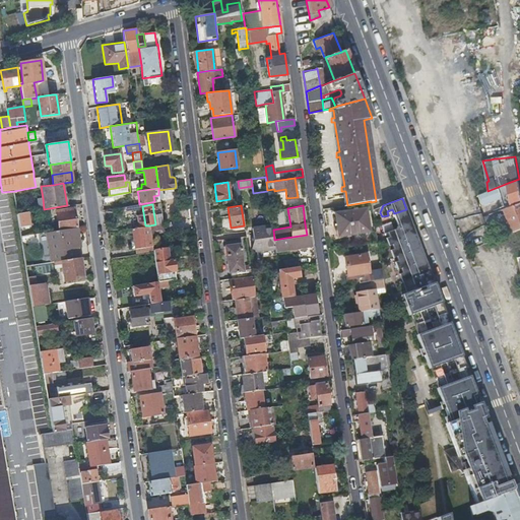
[(57,213),(59,230),(77,226),(75,210),(69,211),(68,208),(62,209),(62,212),(57,213)]
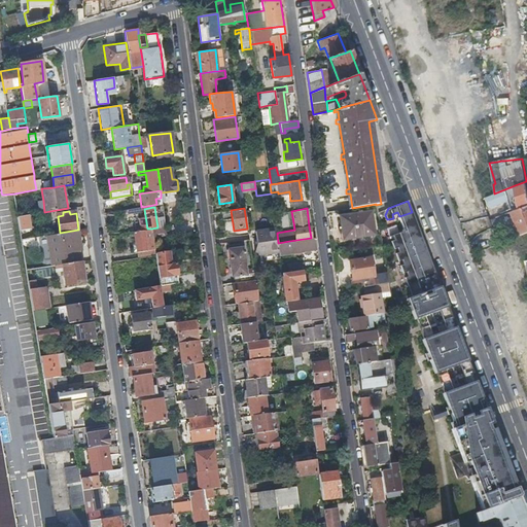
[(374,233),(370,211),(340,216),(344,237),(374,233)]
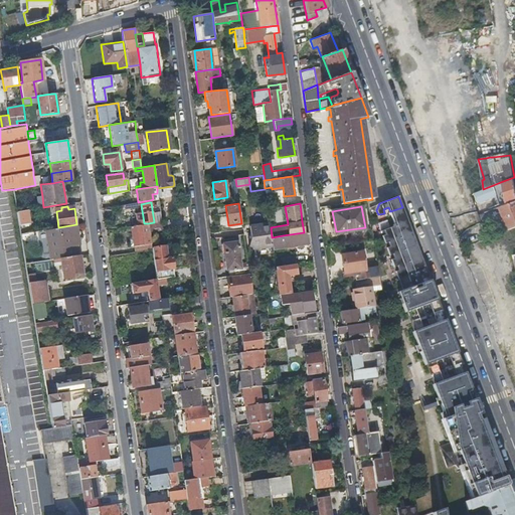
[(402,207),(390,211),(391,215),(391,214),(403,210),(402,207)]
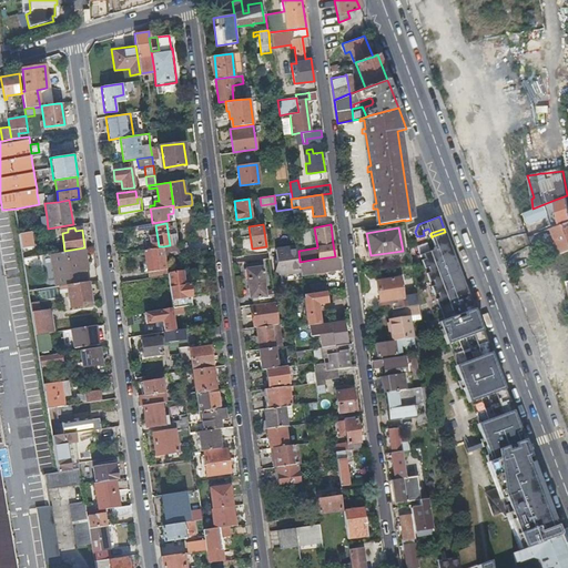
[(31,231),(20,233),(22,250),(26,249),(26,246),(33,245),(31,231)]
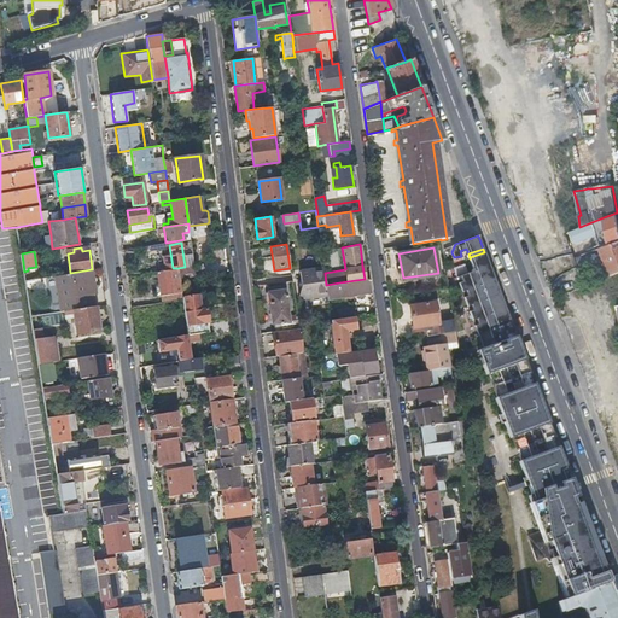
[(489,264),(484,252),(470,257),(474,269),(489,264)]
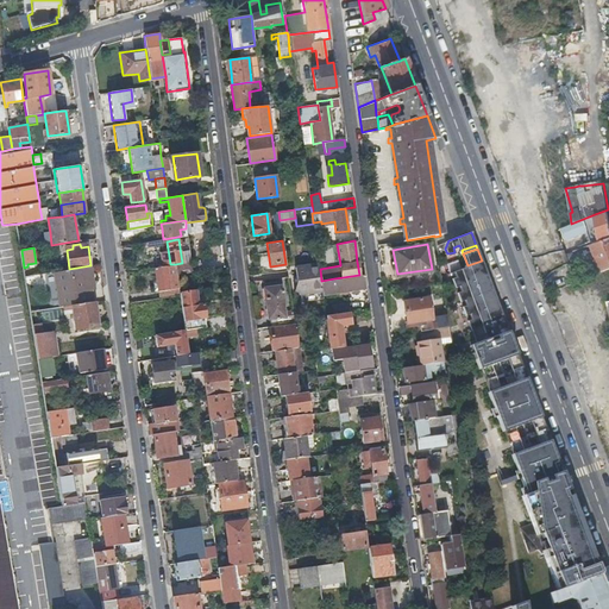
[(468,265),(466,265),(454,270),(456,275),(452,277),(454,283),(454,286),(459,284),(462,289),(457,290),(459,296),(460,300),(465,299),(466,302),(462,305),(464,312),(465,314),(470,312),(471,318),(468,319),(473,334),(475,338),(466,341),(477,369),(518,355),(482,261),(468,265)]
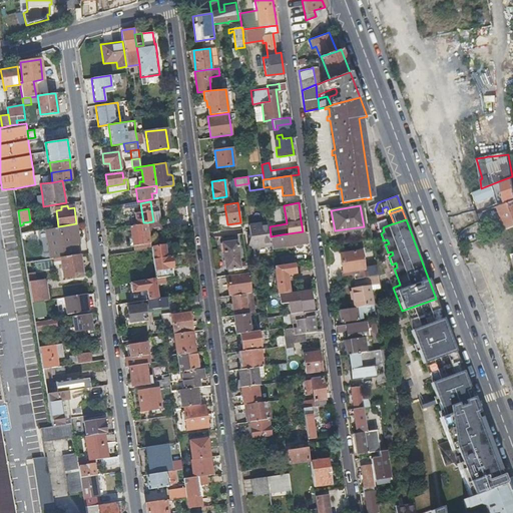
[(149,229),(161,228),(160,220),(153,221),(147,222),(149,229)]
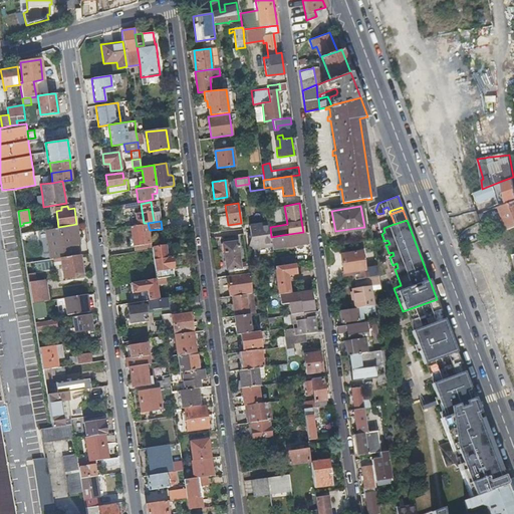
[(270,227),(269,222),(249,225),(252,247),(272,244),(271,237),(270,227)]
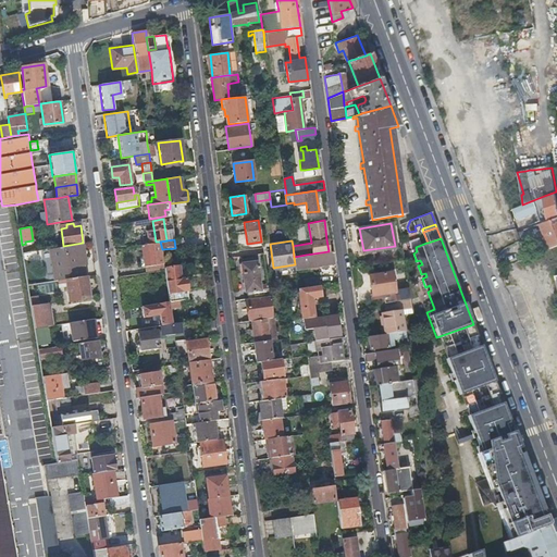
[(145,265),(163,262),(162,249),(160,242),(156,242),(148,243),(141,244),(145,265)]
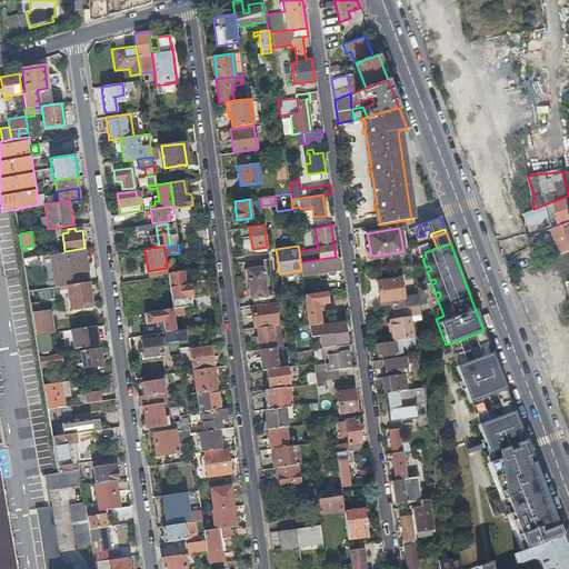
[(65,251),(50,253),(56,287),(60,286),(66,285),(88,281),(89,281),(87,269),(88,269),(85,248),(65,251)]
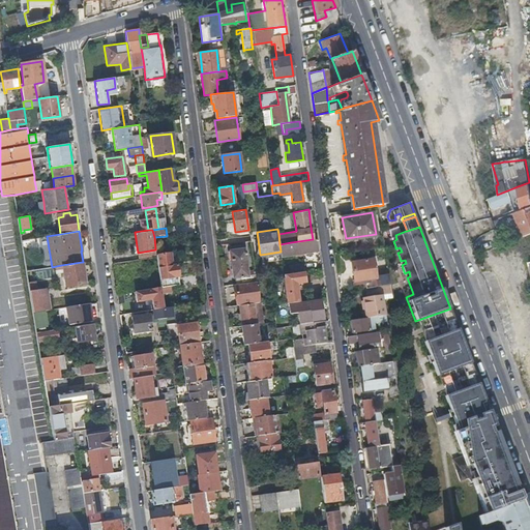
[(281,252),(281,256),(319,251),(317,238),(313,239),(298,241),(291,242),(280,244),(281,252)]
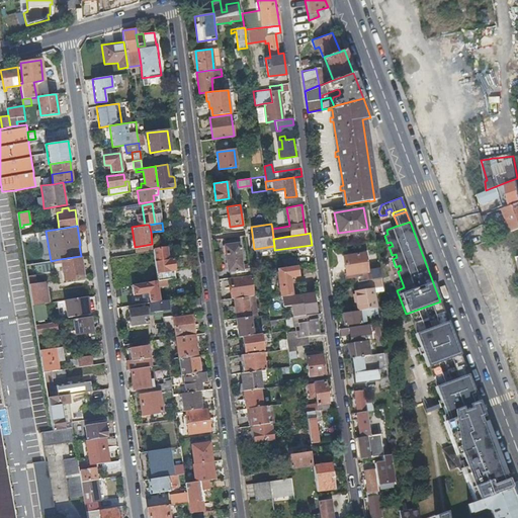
[(230,277),(250,275),(249,268),(242,269),(239,242),(230,244),(224,244),(228,271),(229,270),(230,277)]
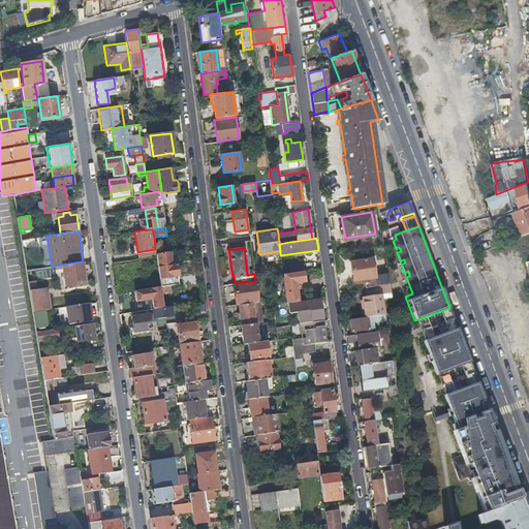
[(156,255),(156,254),(155,249),(137,252),(138,258),(139,258),(156,255)]
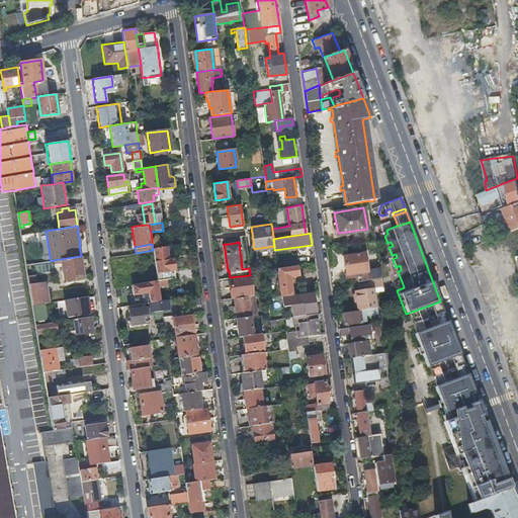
[(157,280),(158,286),(166,284),(165,278),(174,277),(171,259),(168,259),(166,247),(153,249),(153,250),(154,259),(157,280)]
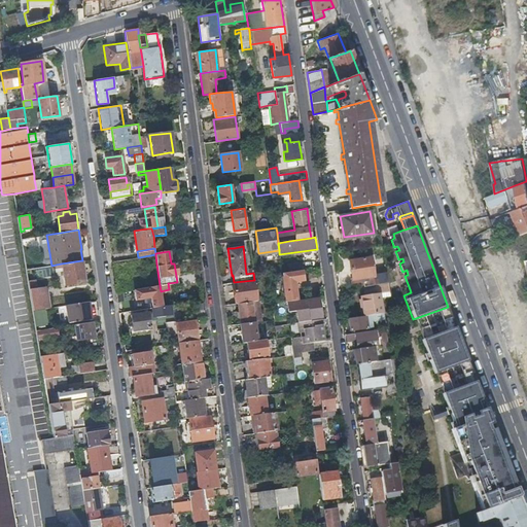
[(378,284),(388,283),(387,274),(374,276),(371,256),(349,259),(352,279),(353,279),(353,282),(363,281),(364,286),(378,284)]
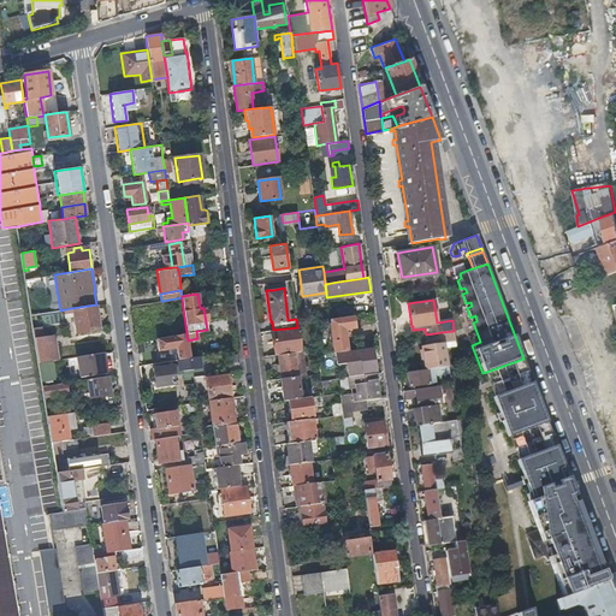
[(71,308),(65,309),(66,318),(75,317),(77,332),(100,329),(98,313),(96,304),(95,304),(71,308)]
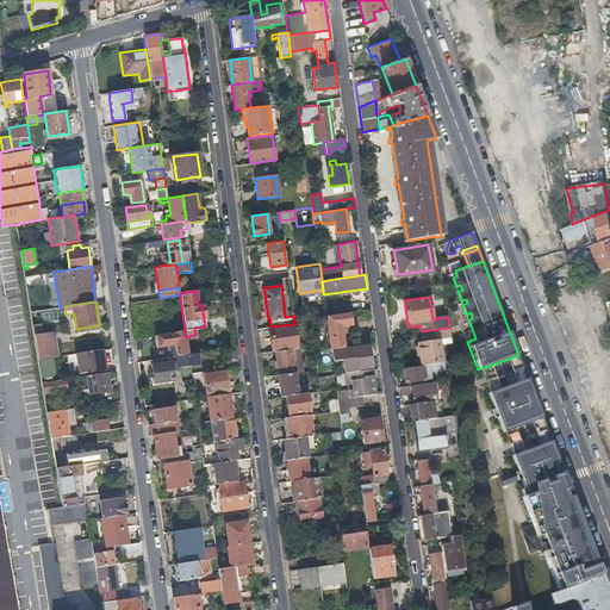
[(334,305),(335,315),(349,312),(348,303),(334,305)]
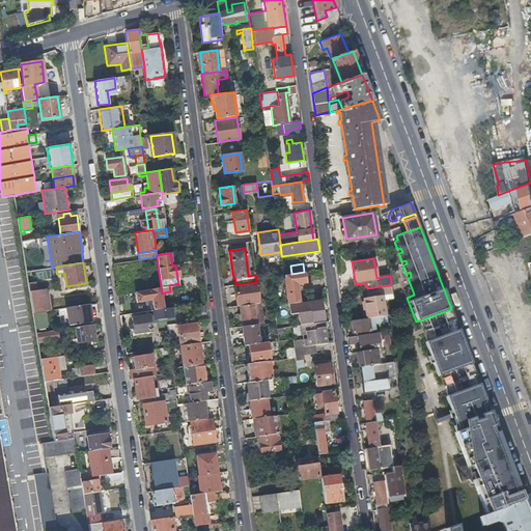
[(284,275),(284,278),(288,303),(300,301),(297,282),(305,281),(304,272),(291,274),(284,275)]
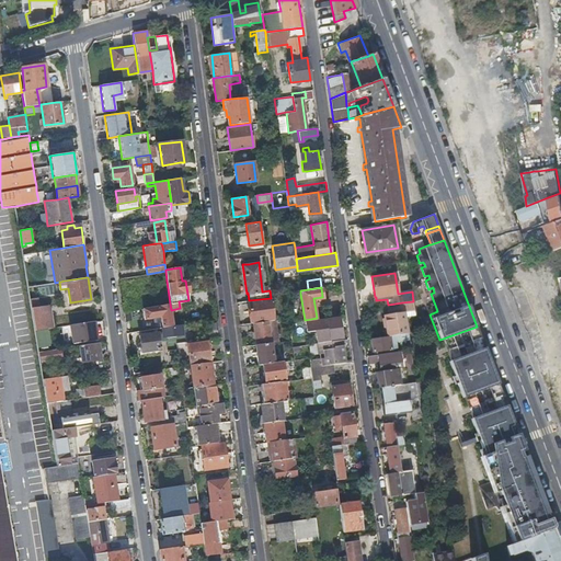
[(250,322),(253,322),(267,320),(274,319),(271,298),(249,300),(247,300),(250,322)]
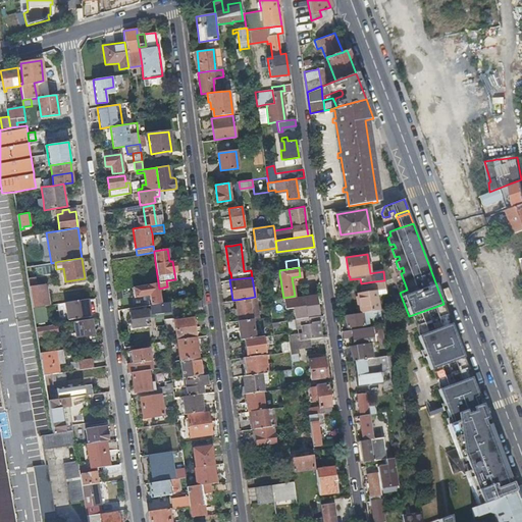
[(35,279),(29,280),(33,307),(49,304),(50,304),(47,283),(36,285),(35,279)]
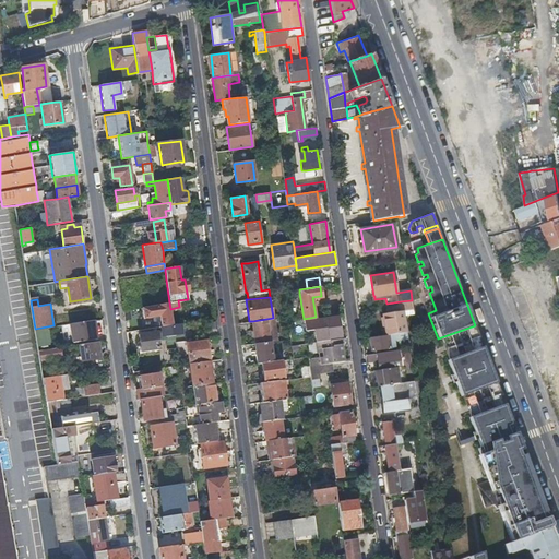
[(402,310),(414,309),(412,300),(401,301),(402,310)]
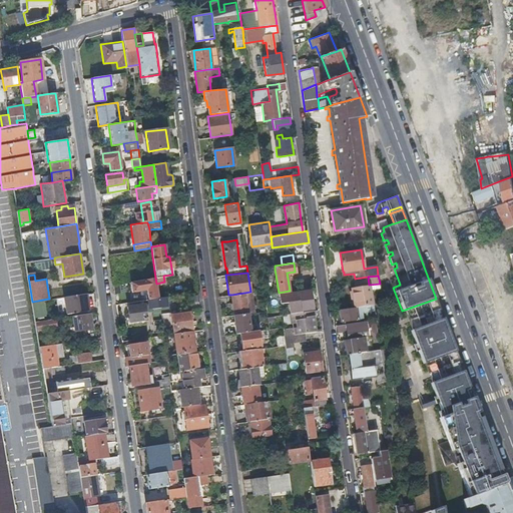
[(365,306),(372,305),(369,285),(368,277),(355,279),(352,279),(353,287),(351,288),(354,308),(365,306)]
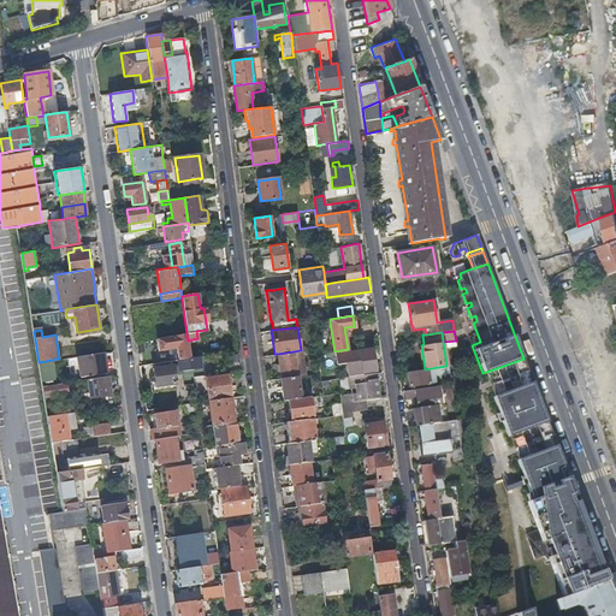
[(173,347),(175,359),(190,356),(188,341),(187,333),(175,335),(160,337),(157,338),(158,349),(173,347)]
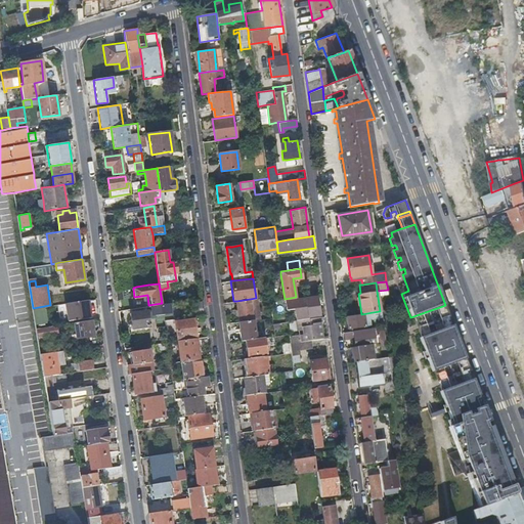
[(395,296),(401,294),(408,291),(407,288),(404,289),(393,293),(395,296)]
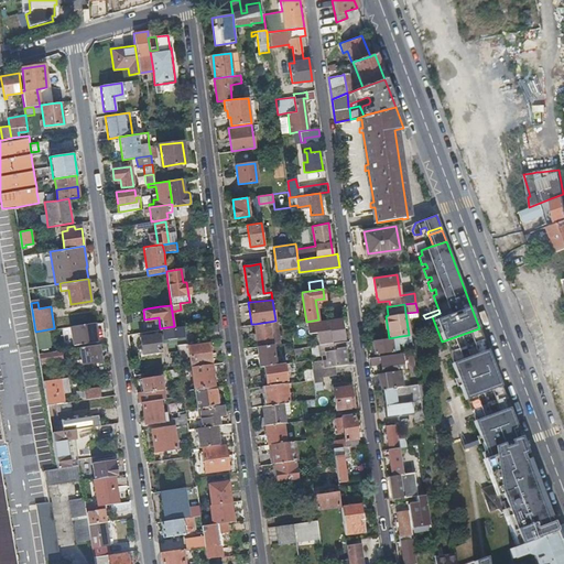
[(318,320),(306,322),(306,328),(322,326),(323,334),(331,333),(332,340),(343,339),(340,318),(322,322),(322,320),(318,320)]
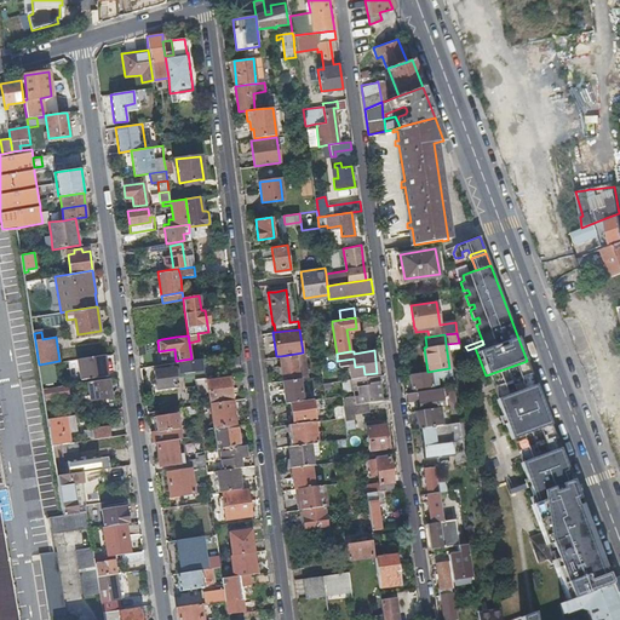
[(296,354),(298,378),(309,377),(305,352),(303,352),(296,354)]
